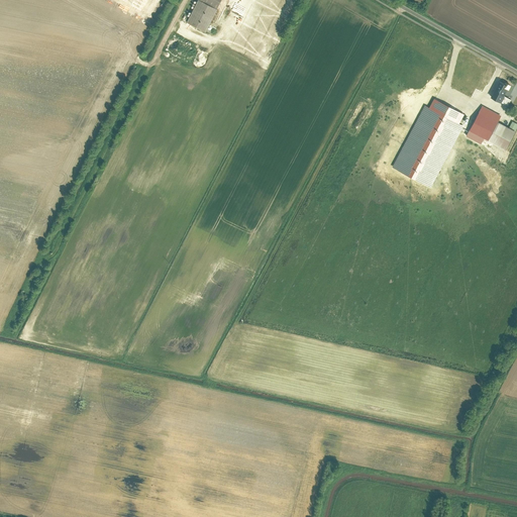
[(197,0),(187,21),(206,30),(221,0),(197,0)]
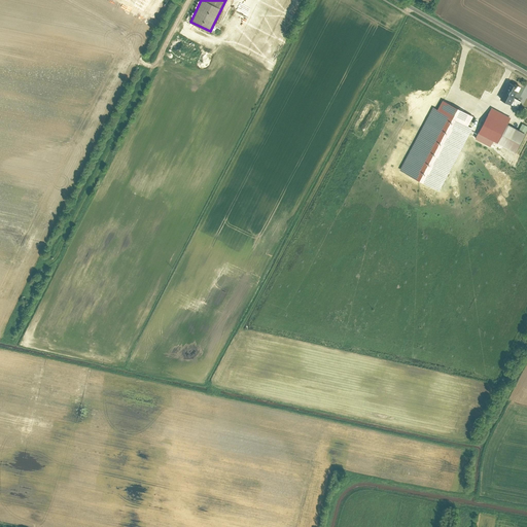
[(240,0),(239,2),(253,10),(258,0),(240,0)]
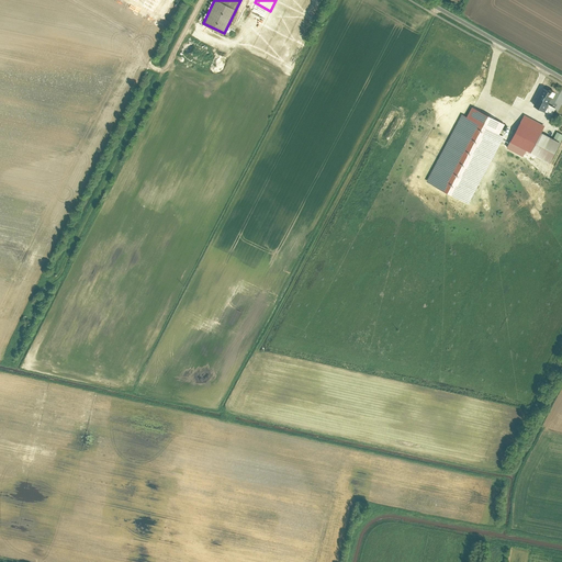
[(553,115),(557,107),(548,103),(550,96),(552,97),(554,92),(549,90),(548,92),(543,90),(536,108),(553,115)]
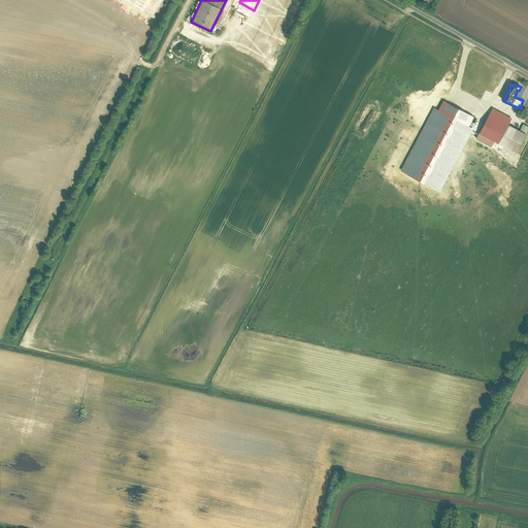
[(473,114),(443,98),(437,110),(433,108),(400,170),(438,191),(472,129),(467,126),(473,114)]
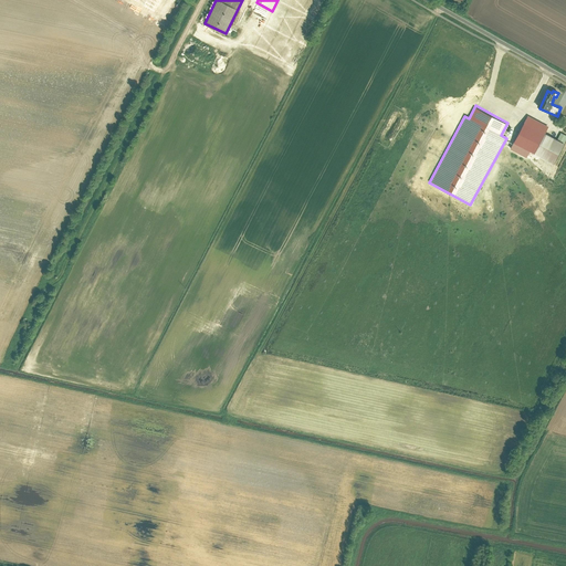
[(544,133),(547,127),(526,116),(512,142),(533,154),(544,133)]
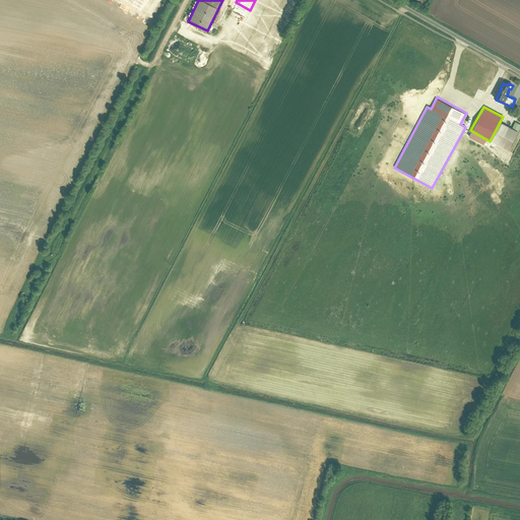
[(518,131),(500,122),(490,141),(508,150),(518,131)]
